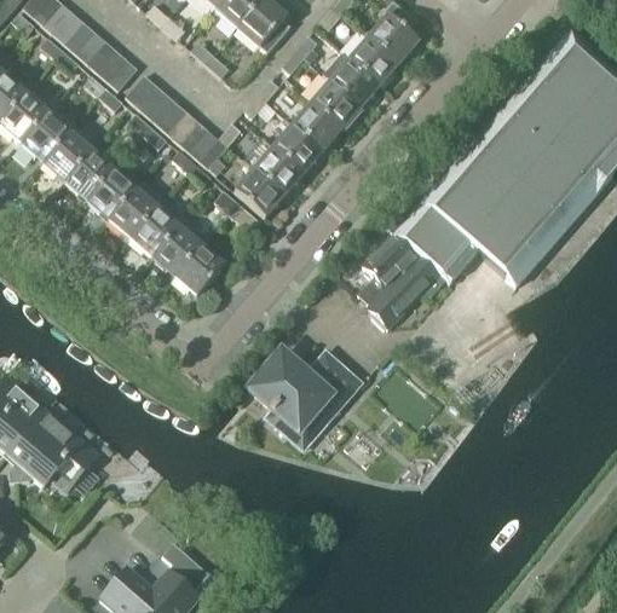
[(5,0),(0,6),(0,10),(7,16),(21,1),(19,0),(5,0)]
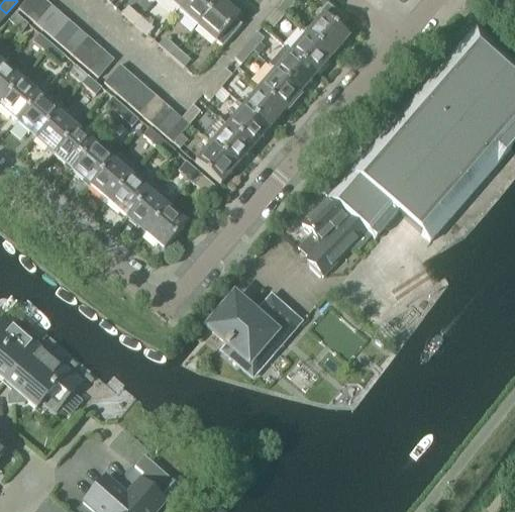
[(28,14),(40,0),(24,0),(19,6),(28,14)]
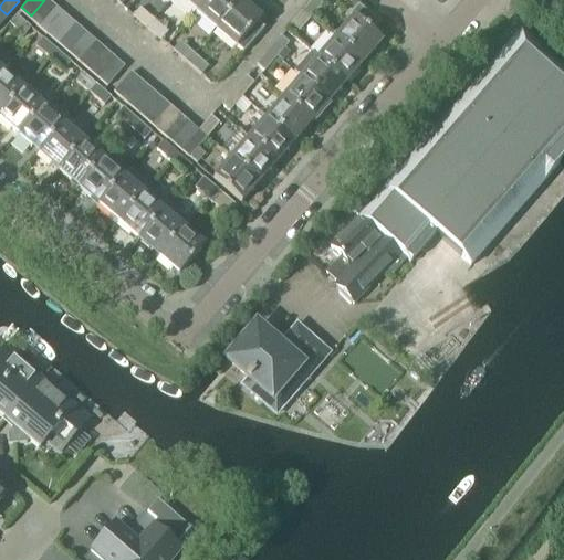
[(58,3),(53,0),(44,0),(31,16),(41,23),(58,3)]
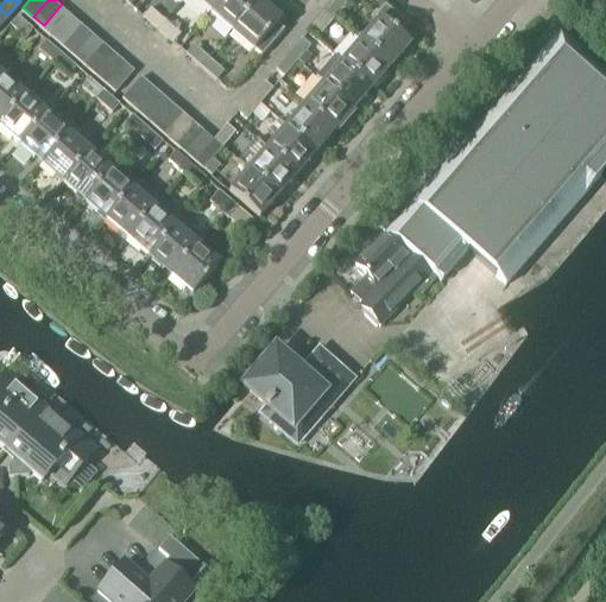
[(219,0),(212,8),(233,27),(256,0),(219,0)]
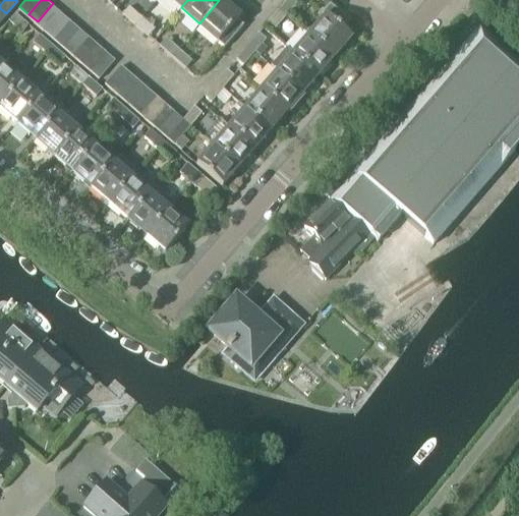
[(241,13),(226,0),(219,0),(199,23),(225,45),(244,21),(238,16),(241,13)]
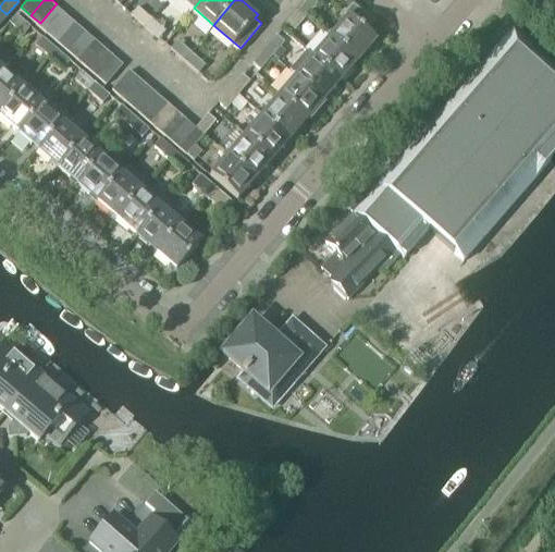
[(305,0),(299,7),(307,13),(318,0),(305,0)]
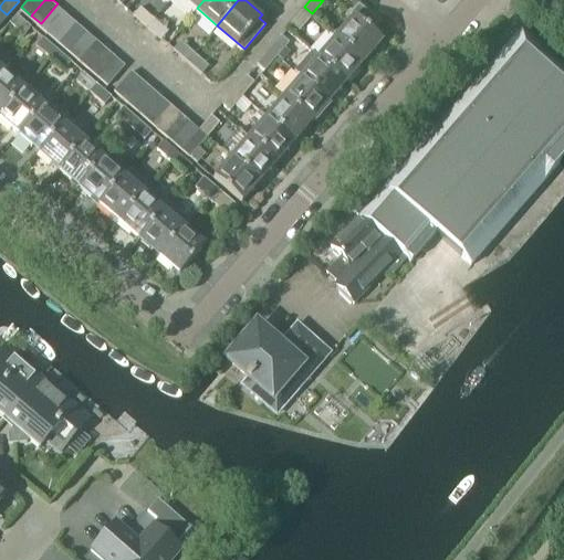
[(358,1),(351,10),(354,13),(336,34),(365,59),(383,38),(373,29),(380,20),(358,1)]
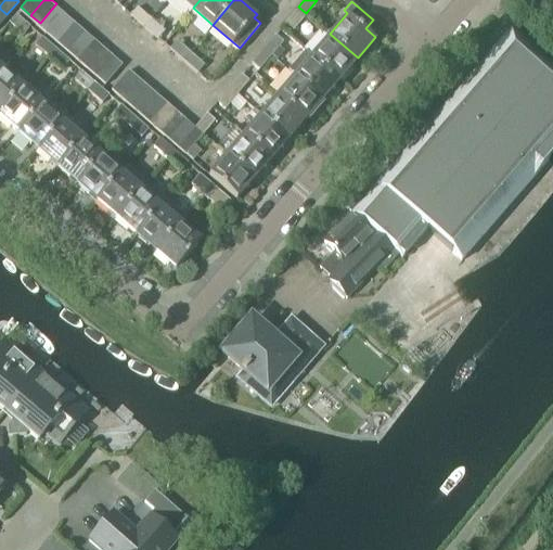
[(56,3),(40,23),(50,32),(66,12),(56,3)]
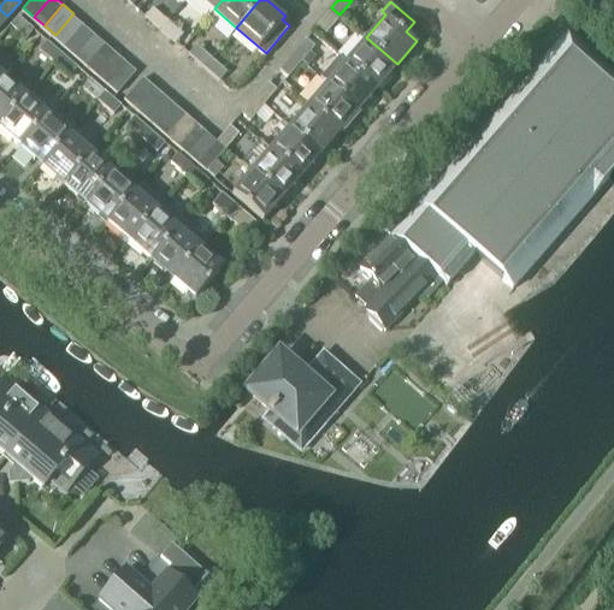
[(160,27),(169,17),(167,17),(171,12),(164,7),(160,11),(153,4),(145,13),(160,27)]
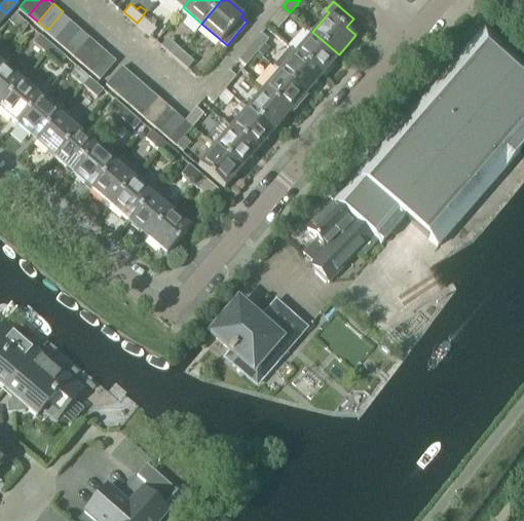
[(290,12),(283,6),(270,19),(278,26),(290,12)]
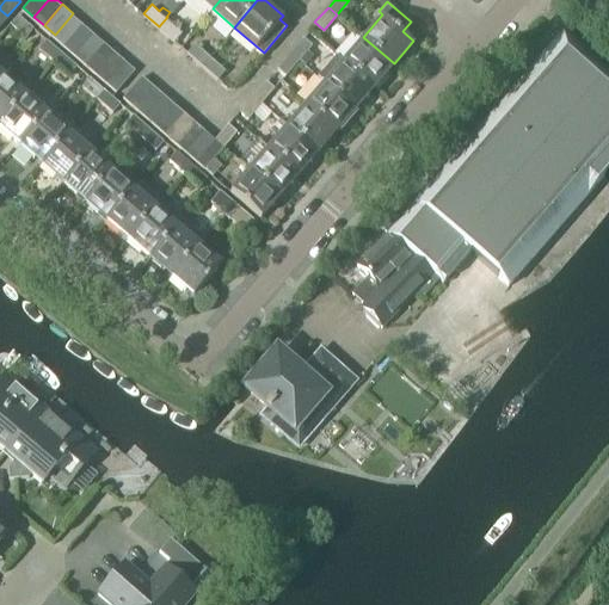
[(26,35),(35,25),(18,12),(11,20),(26,35)]
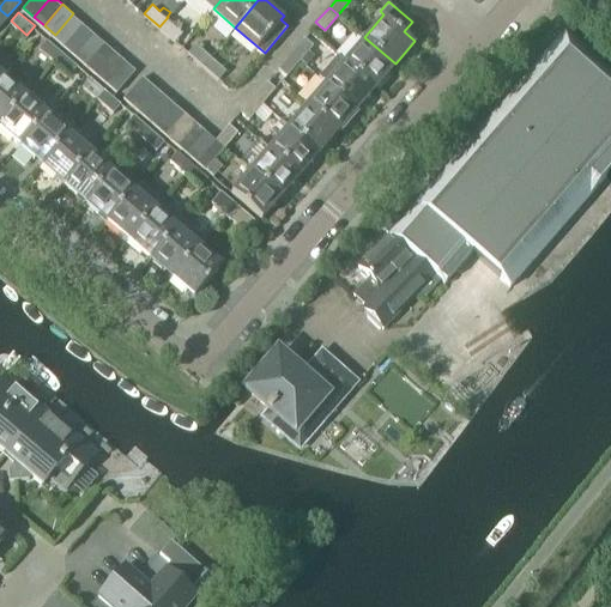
[(73,13),(55,35),(66,44),(84,23),(73,13)]
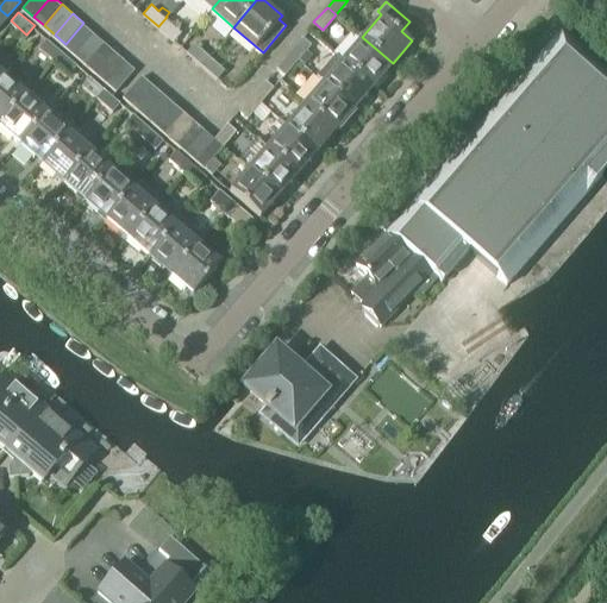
[(182,31),(167,17),(158,26),(174,39),(182,31)]
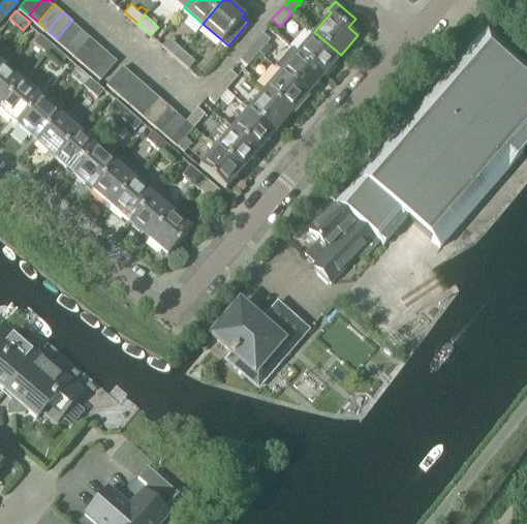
[(81,27),(72,20),(57,38),(65,45),(81,27)]
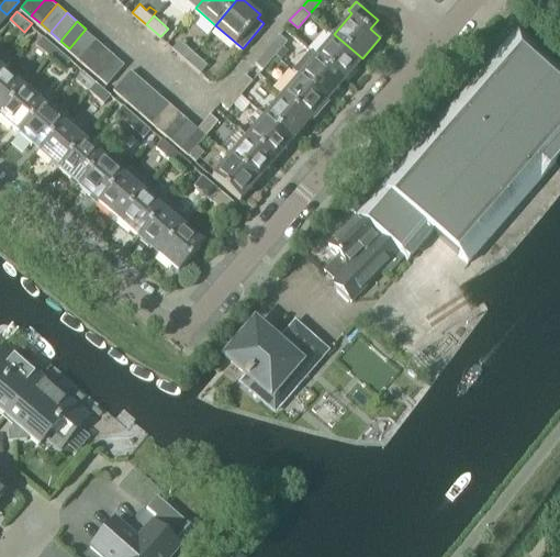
[(559,64),(519,29),(516,26),(457,96),(382,184),(358,212),(379,232),(399,251),(400,249),(409,257),(433,229),(467,259),(507,211),(523,224),(558,184),(545,171),(557,158),(559,154),(559,64)]
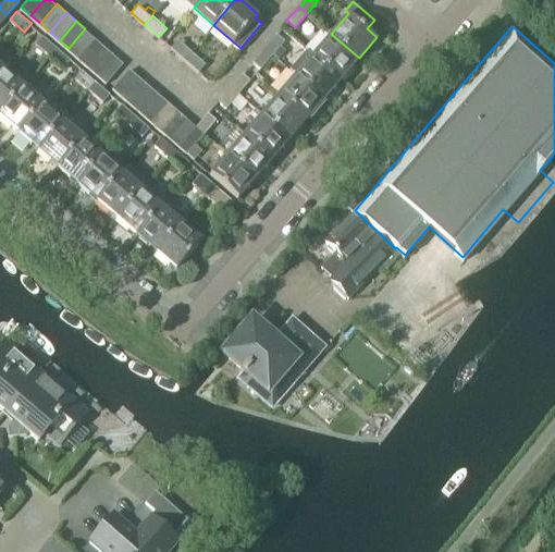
[(95,37),(85,28),(69,48),(78,57),(95,37)]
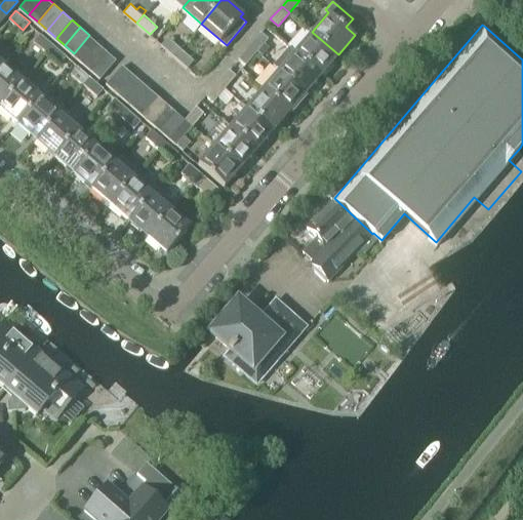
[(250,43),(257,50),(269,37),(262,30),(250,43)]
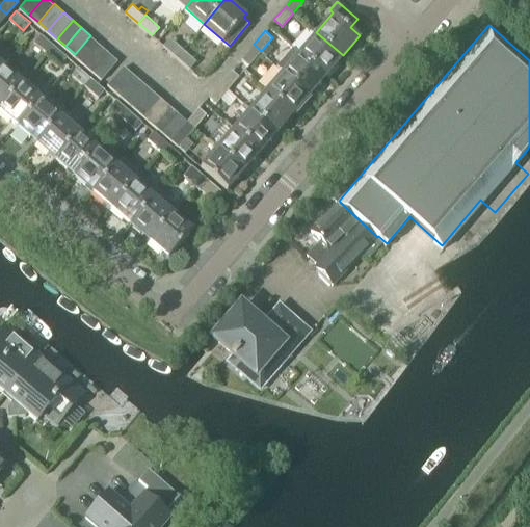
[(48,51),(54,44),(41,32),(34,40),(48,51)]
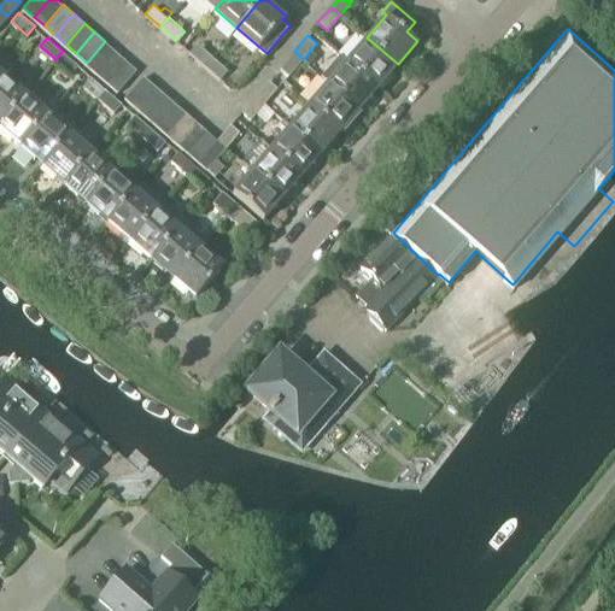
[(367,37),(347,59),(379,86),(398,64),(367,37)]
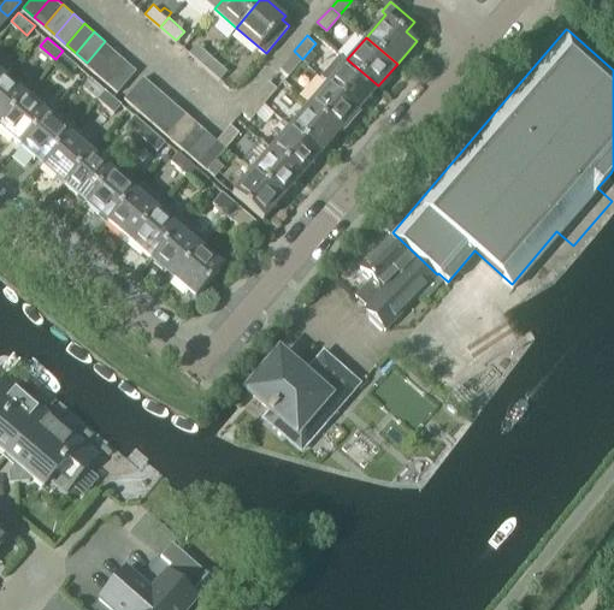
[(105,41),(87,63),(96,71),(116,49),(105,41)]
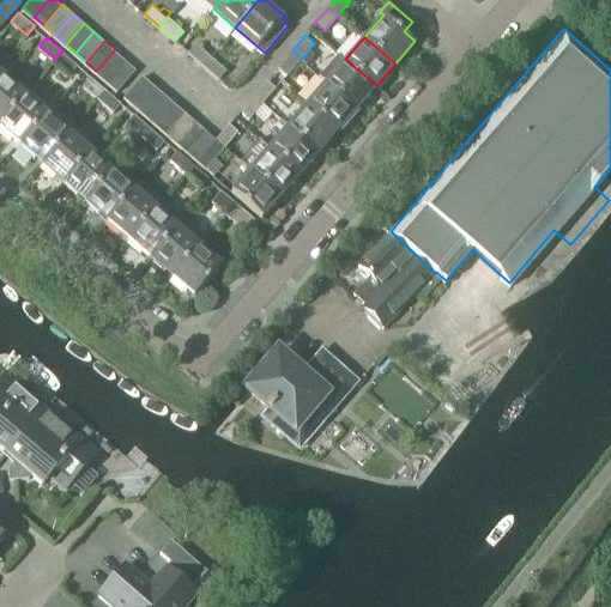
[(204,64),(211,55),(195,42),(188,50),(204,64)]
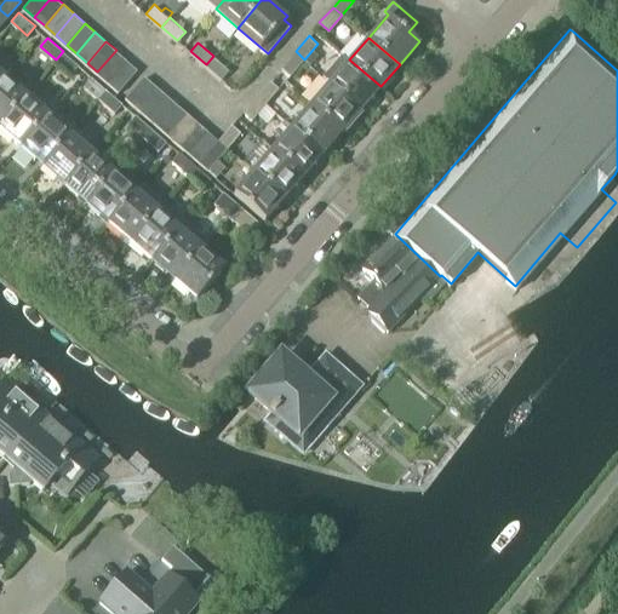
[(127,59),(116,50),(97,72),(108,81),(127,59)]
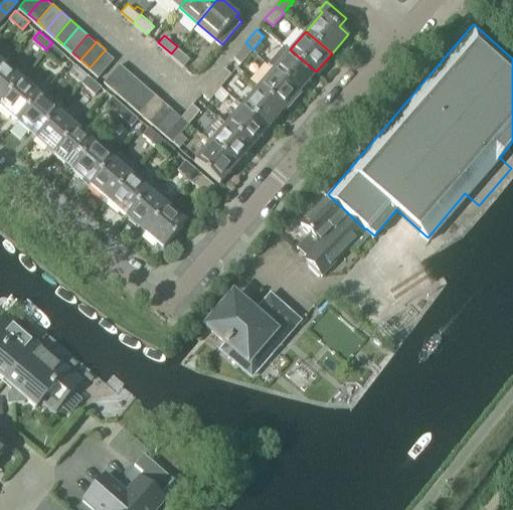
[(65,53),(52,42),(46,49),(59,60),(65,53)]
